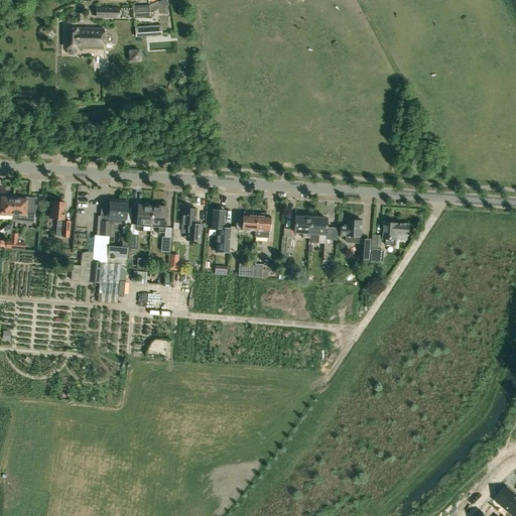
[(166,0),(162,0),(155,2),(157,9),(168,5),(166,0)]
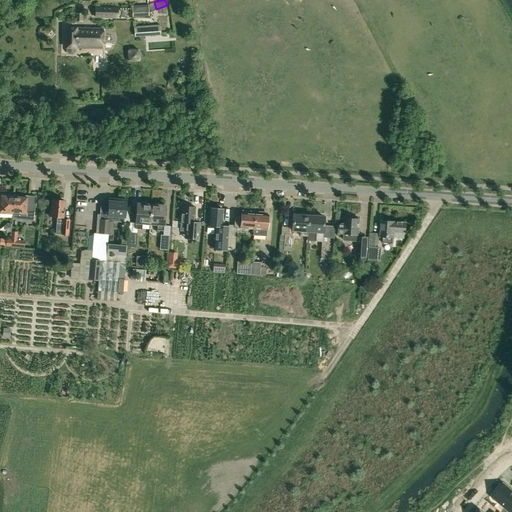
[(148,5),(132,6),(132,17),(149,16),(148,12),(148,5)]
